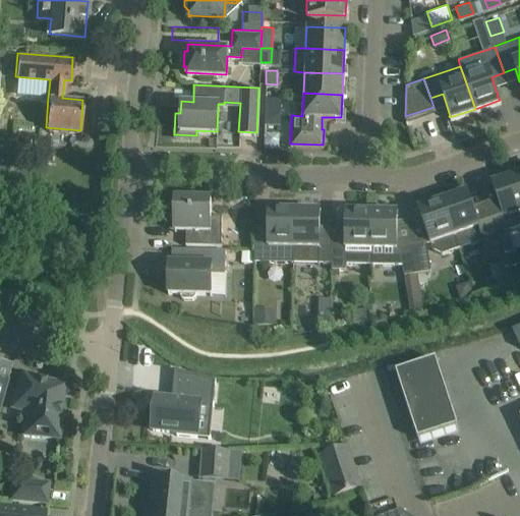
[(265,96),(265,121),(280,122),(281,96),(265,96)]
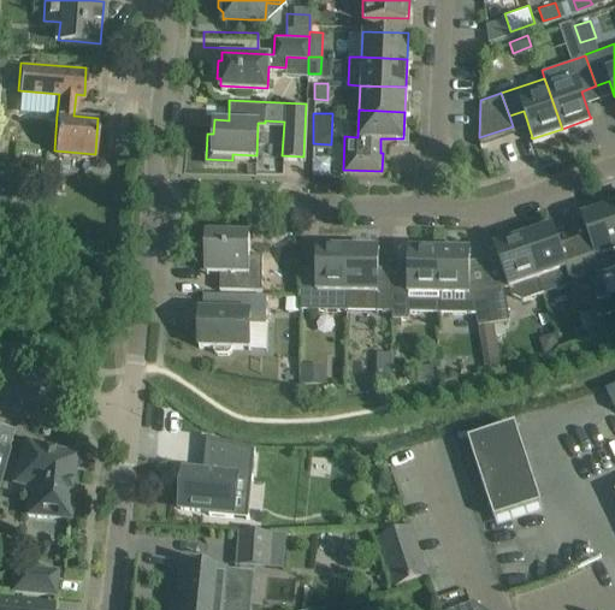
[(590,241),(575,247),(586,277),(601,272),(599,268),(614,262),(614,220),(609,203),(579,214),(580,215),(581,215),(590,241)]
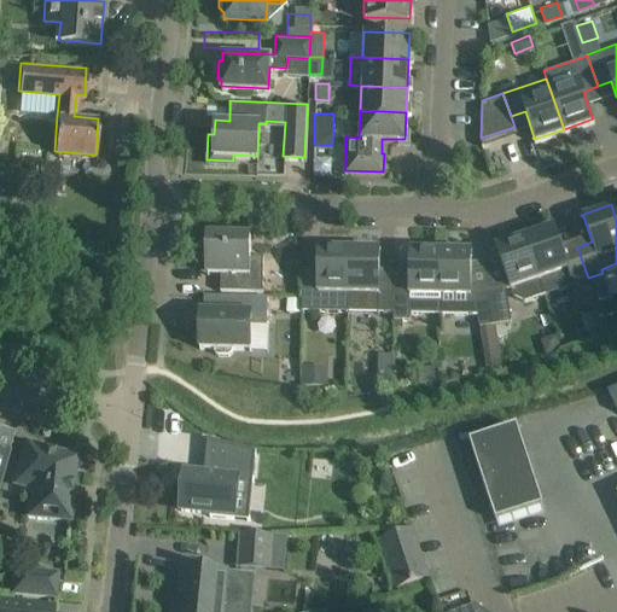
[(588,278),(577,248),(563,252),(554,226),(554,223),(524,234),(543,291),(572,281),(578,299),(593,295),(587,278),(588,278)]
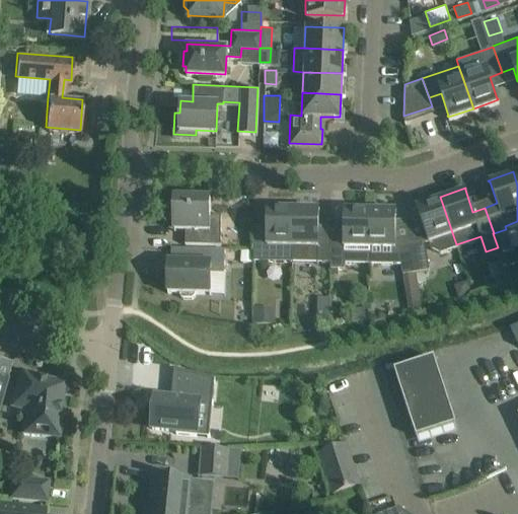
[(172,212),(172,221),(172,227),(185,227),(183,241),(220,242),(220,212),(209,212),(209,196),(189,196),(190,192),(168,191),(168,212),(172,212)]
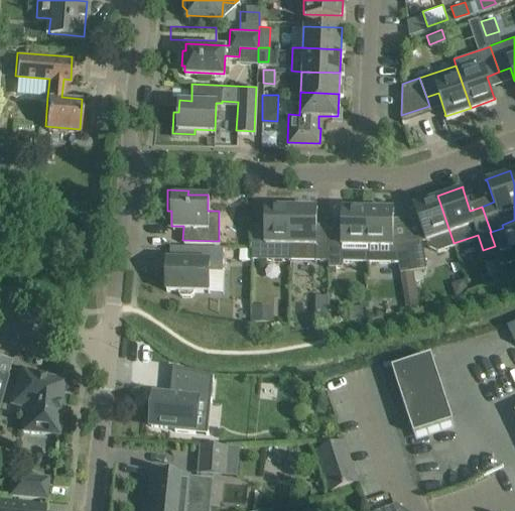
[(454,243),(437,196),(413,204),(413,206),(414,205),(425,238),(426,238),(428,244),(437,249),(454,243)]
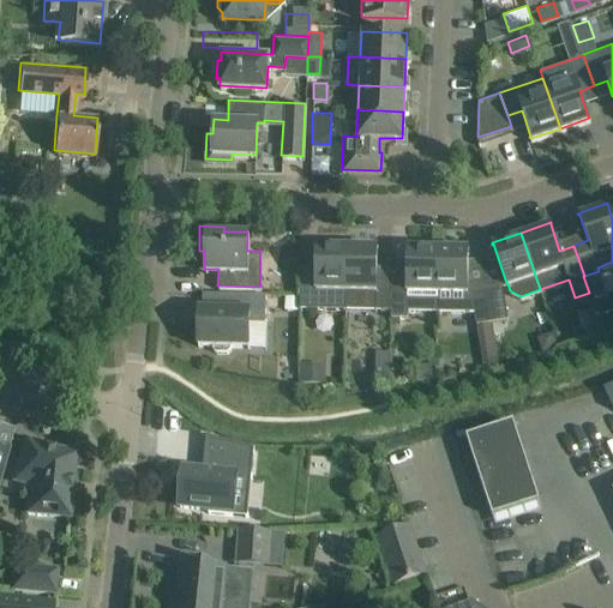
[(299,305),(344,306),(346,245),(314,244),(314,246),(316,246),(316,272),(300,272),(299,305)]
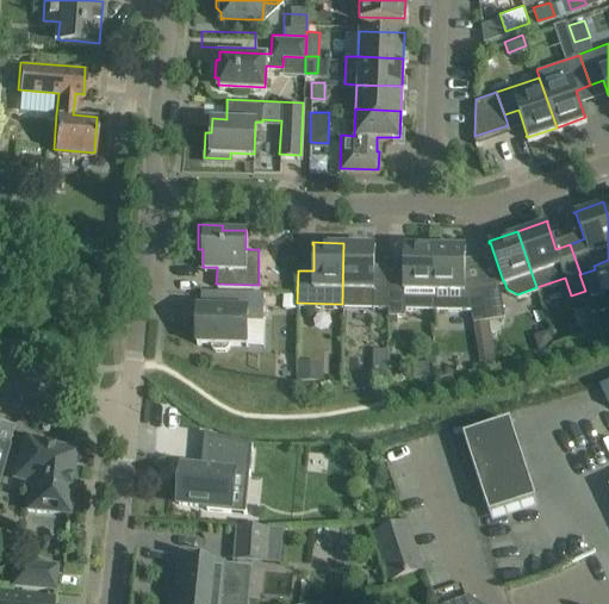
[(343,243),(342,303),(372,303),(372,305),(387,305),(389,273),(373,273),(373,244),(374,246),(374,243),(343,243)]
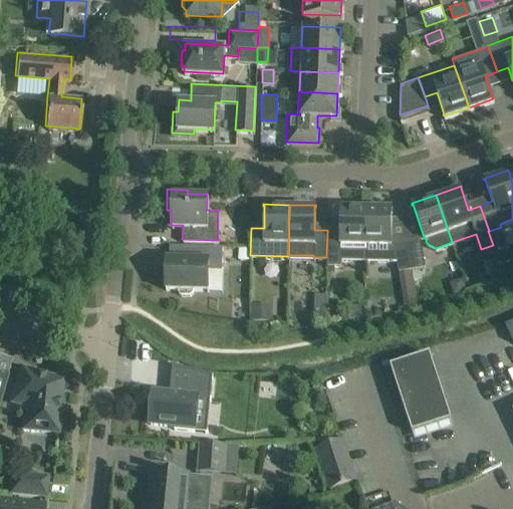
[(363,258),(365,206),(339,206),(339,207),(340,207),(339,230),(327,230),(326,257),(326,263),(340,263),(340,258),(363,258)]
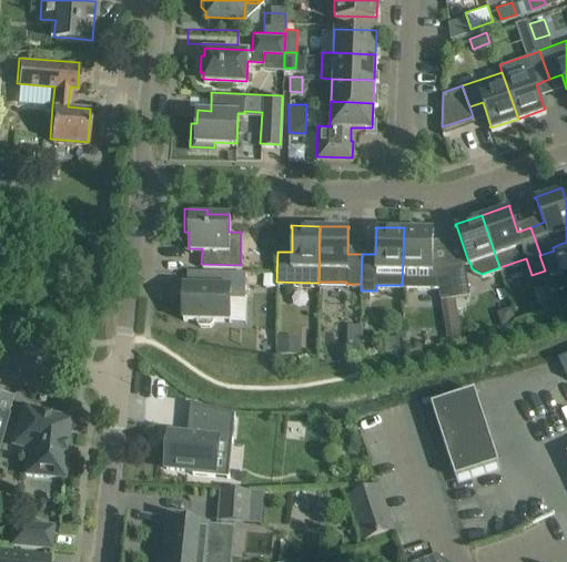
[(432,268),(432,230),(433,230),(433,228),(404,227),(402,285),(438,286),(447,339),(461,337),(455,299),(455,295),(449,265),(435,267),(432,268)]
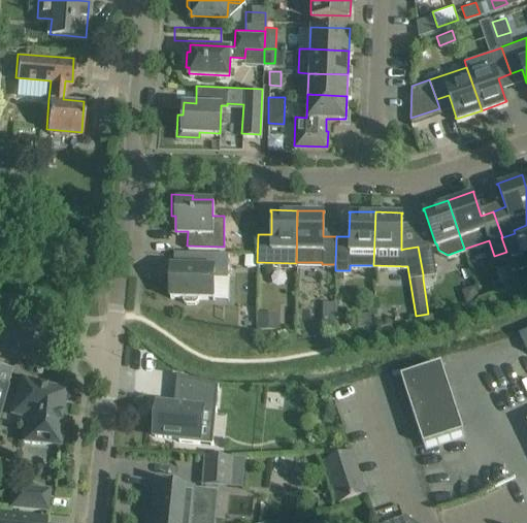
[(436,272),(431,244),(418,247),(423,274),(423,279),(435,276),(434,272),(436,272)]
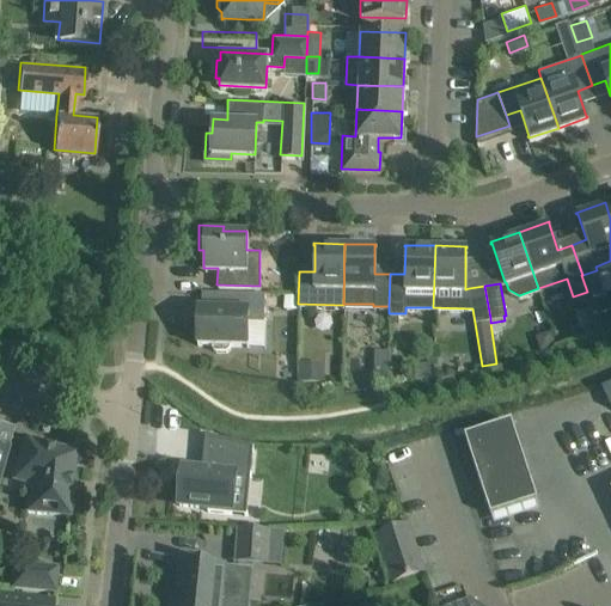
[(197,304),(196,341),(212,342),(212,344),(217,348),(225,348),(230,344),(230,342),(248,342),(248,319),(263,319),(264,291),(201,289),(201,305),(197,304)]
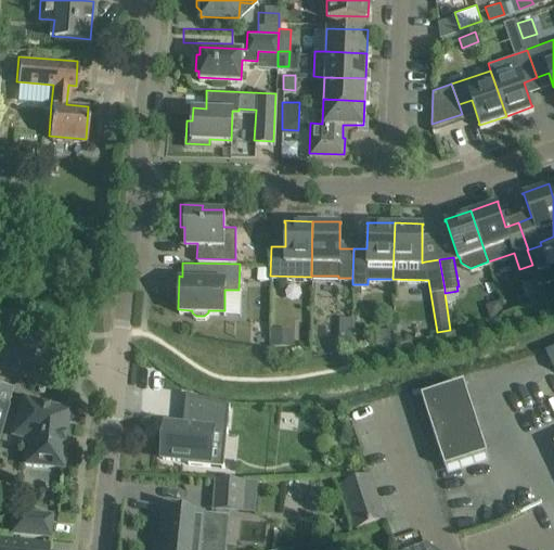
[(293,344),(293,327),(269,325),(269,343),(293,344)]
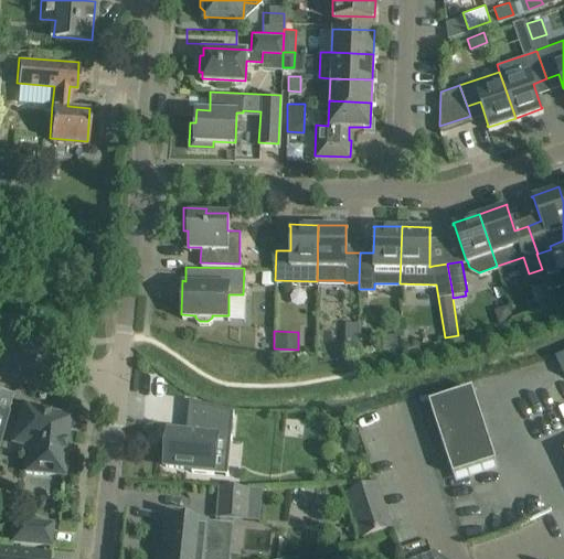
[(358,352),(358,336),(349,336),(349,340),(346,340),(340,351),(358,352)]
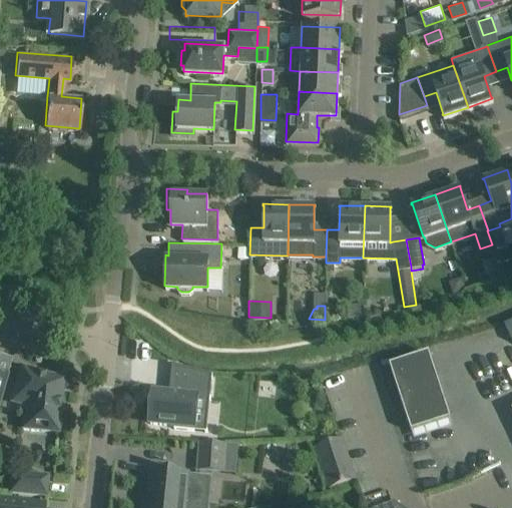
[(511,318),(503,322),(511,340),(511,339),(511,318)]
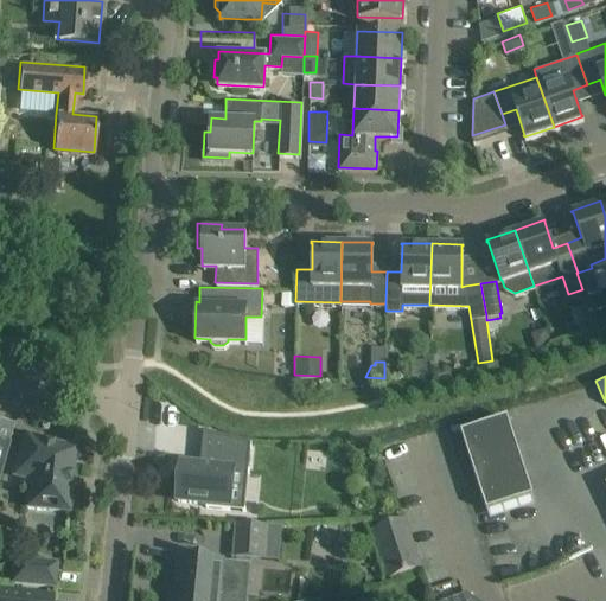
[(506,415),(460,429),(485,507),(531,492),(506,415)]
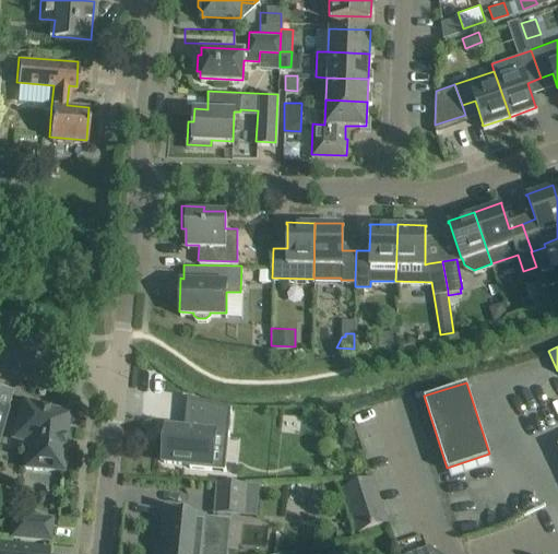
[(166,424),(163,458),(189,461),(189,464),(211,466),(214,431),(228,433),(230,404),(227,404),(193,396),(187,395),(185,417),(188,417),(187,426),(183,426),(166,424)]
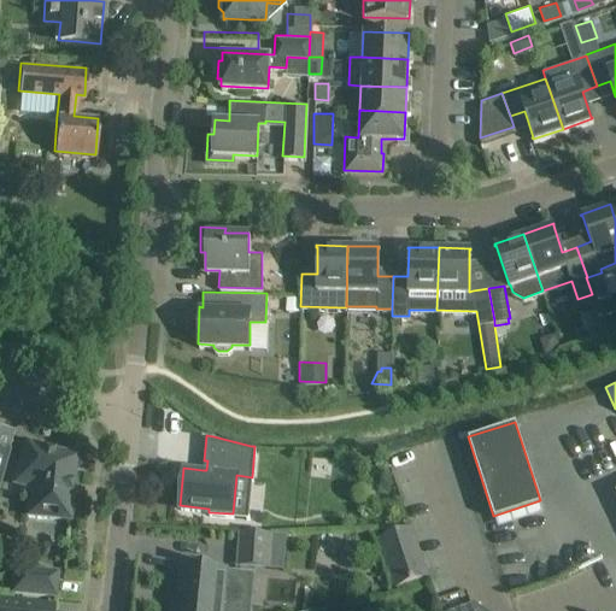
[(25,512),(69,517),(75,453),(24,439),(12,480),(28,485),(25,512)]
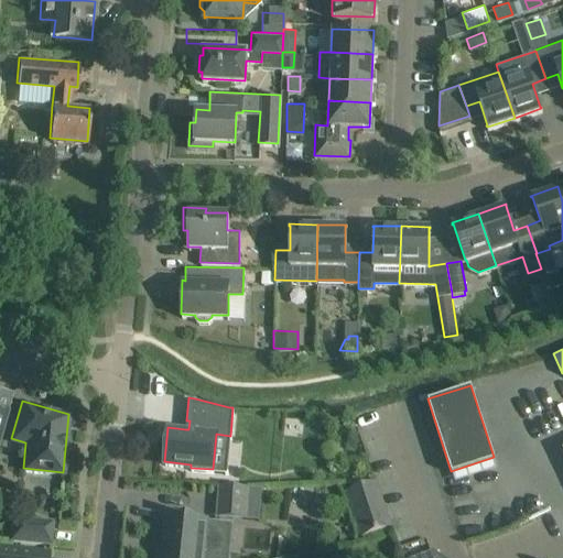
[(376,478),(345,489),(360,534),(391,524),(376,478)]
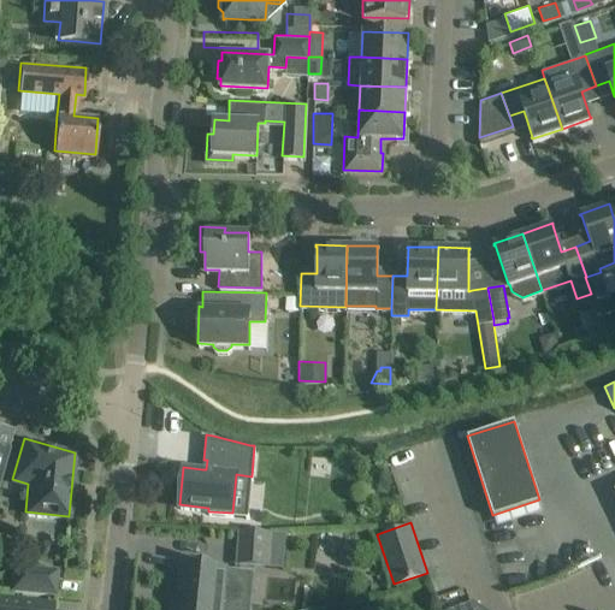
[(272,564),(275,531),(238,527),(235,561),(272,564)]
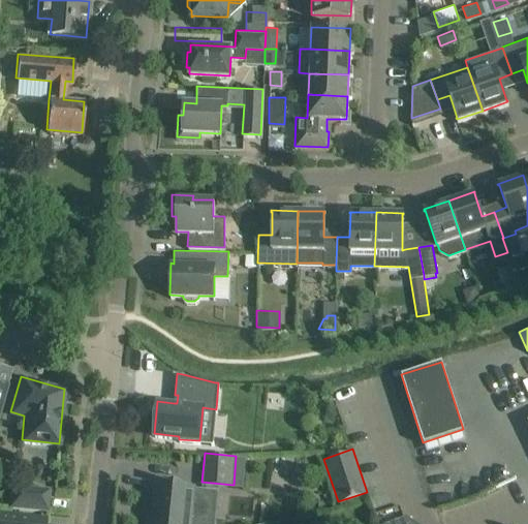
[(214,523),(217,489),(199,487),(155,483),(150,523),(214,523)]
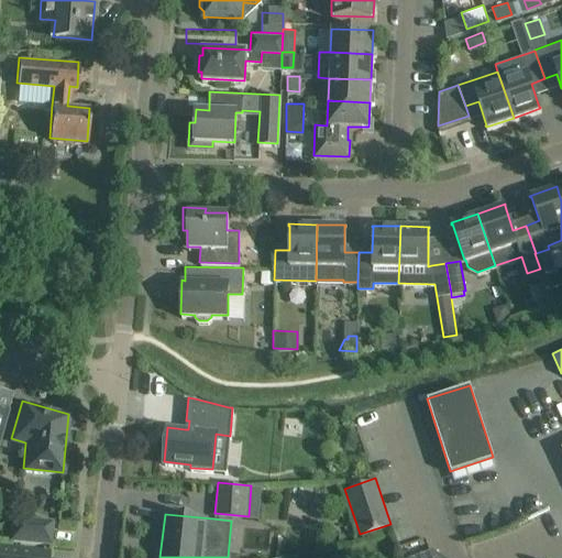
[(10,537),(28,539),(50,542),(52,520),(30,517),(12,515),(10,537)]
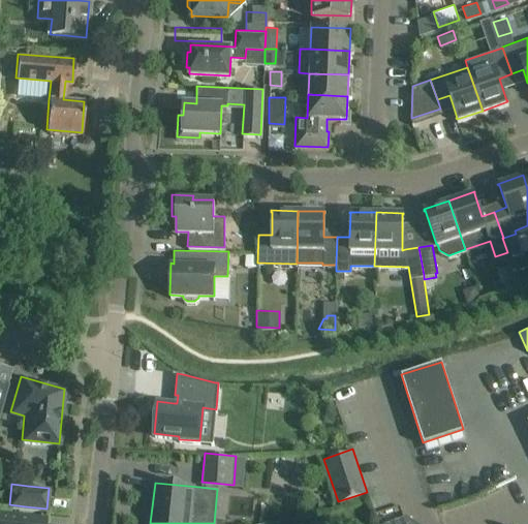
[(0,523),(43,523),(44,517),(0,512),(0,523)]
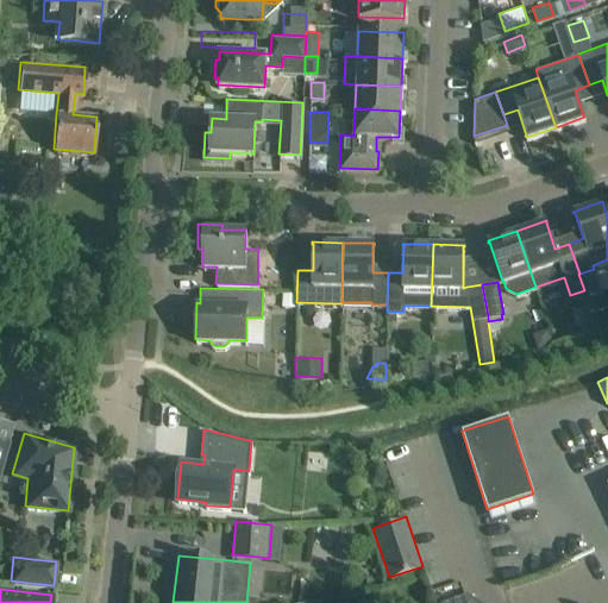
[(484,602),(467,591),(436,602),(484,602)]
